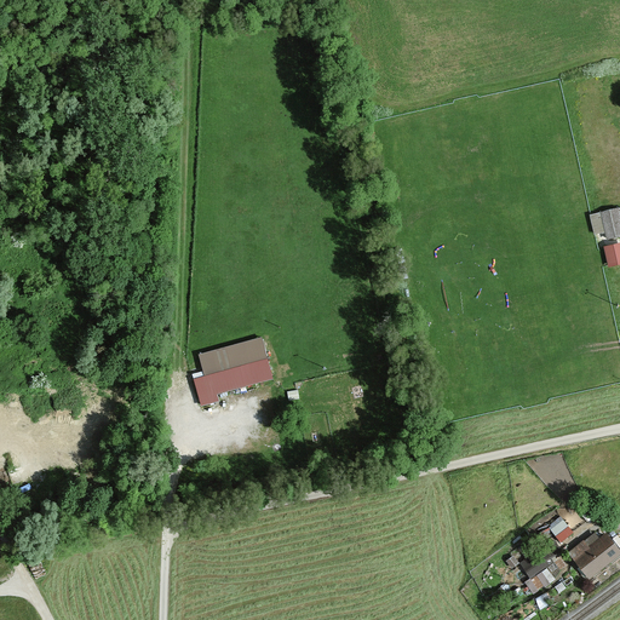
[(619,211),(604,214),(608,240),(619,237),(619,211)]
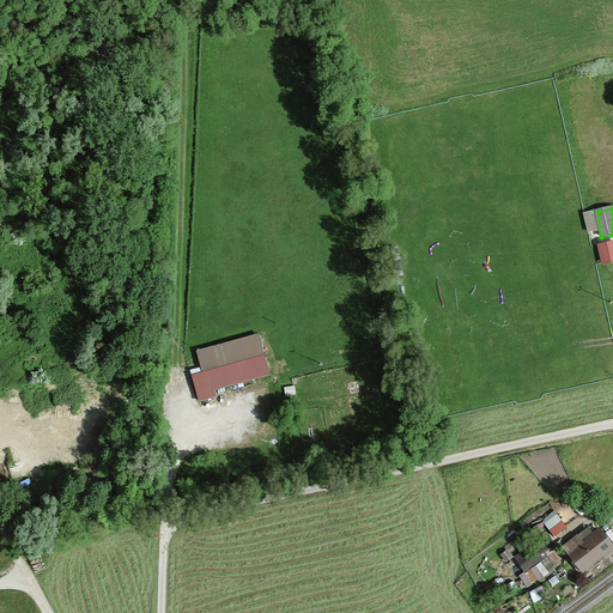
[(612,244),(599,248),(602,265),(612,262),(612,244)]
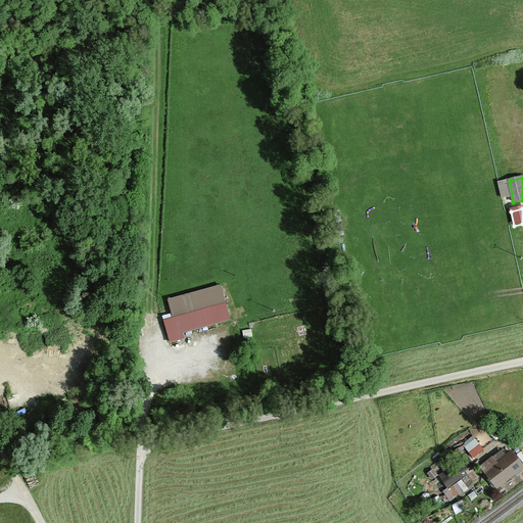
[(187,336),(186,330),(232,319),(223,282),(168,295),(172,313),(163,315),(170,340),(187,336)]
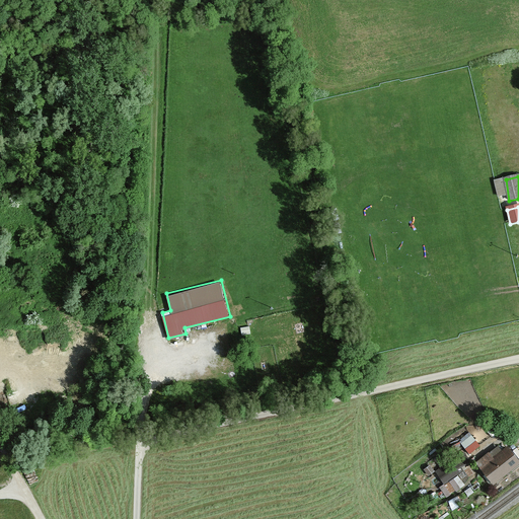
[(471,431),(459,439),(470,453),(482,445),(471,431)]
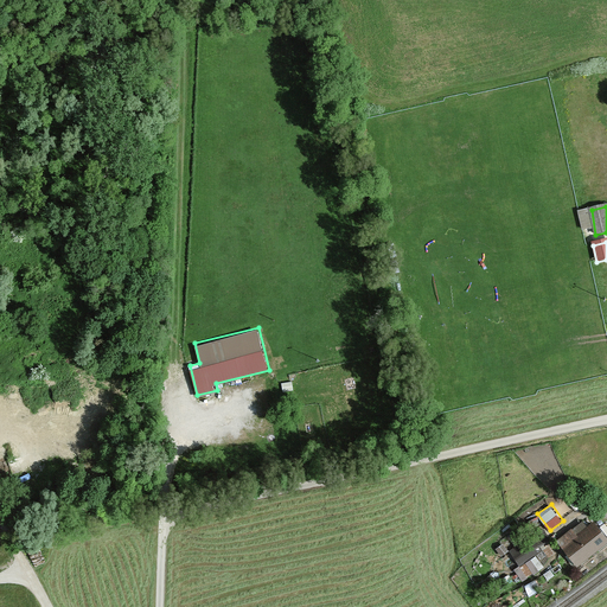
[(570,528),(555,540),(576,567),(606,543),(606,534),(595,519),(586,526),(582,522),(573,530),(570,528)]
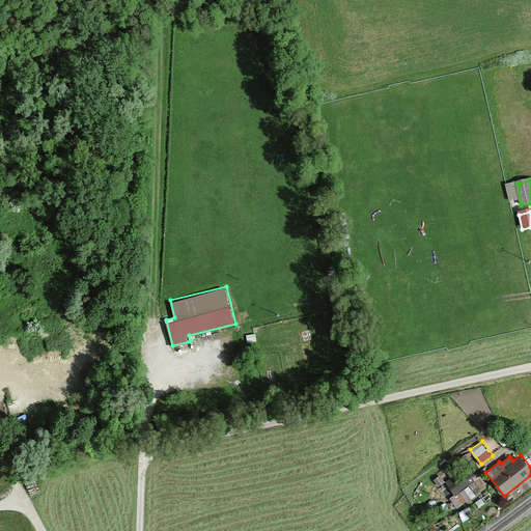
[(454,494),(469,486),(471,490),(483,482),(474,465),(446,480),(454,494)]
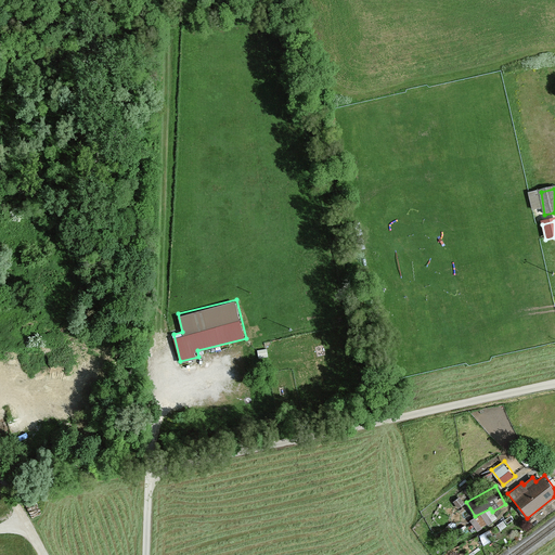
All buildings are outlined.
